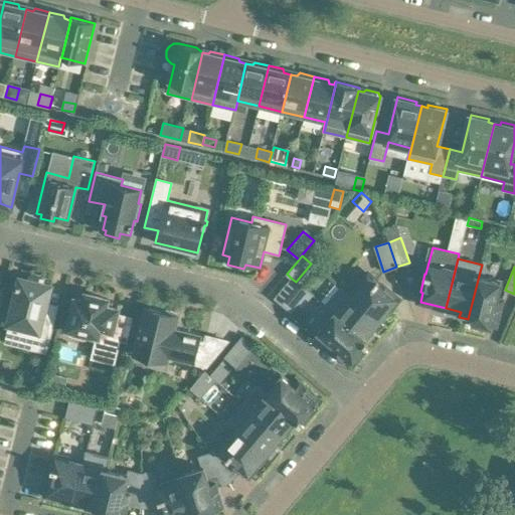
[(350,295),(380,320),(396,301),(389,294),(391,292),(377,281),(376,281),(366,273),(357,284),(359,285),(350,295)]
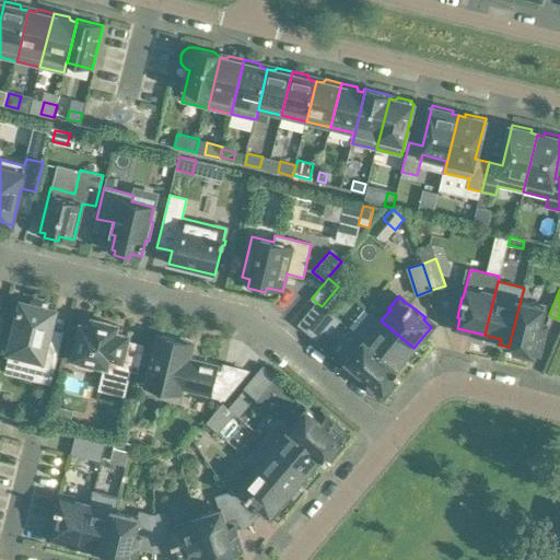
[(51,385),(60,346),(44,341),(47,328),(50,328),(55,310),(47,308),(48,304),(31,300),(30,304),(22,302),(20,310),(19,308),(18,313),(19,313),(10,351),(27,356),(23,372),(37,375),(36,381),(51,385)]
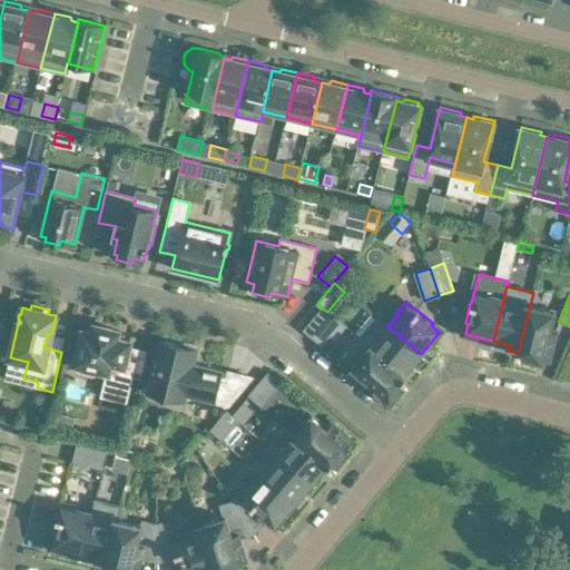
[(530,305),(518,353),(521,354),(520,356),(534,360),(534,357),(546,360),(548,350),(551,351),(556,332),(550,331),(554,312),(530,305)]
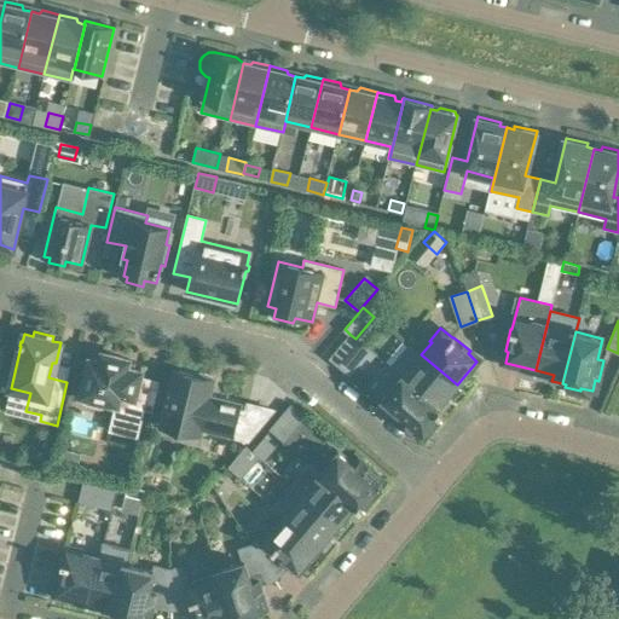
[(351,335),(331,358),(343,370),(348,372),(357,362),(363,366),(374,353),(364,346),(356,339),(351,335)]
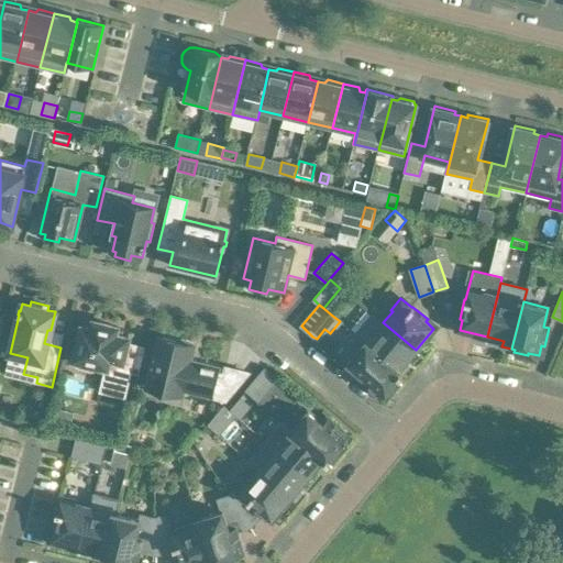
[(416,350),(383,322),(373,313),(355,334),(365,343),(403,375),(409,366),(405,363),(416,350)]
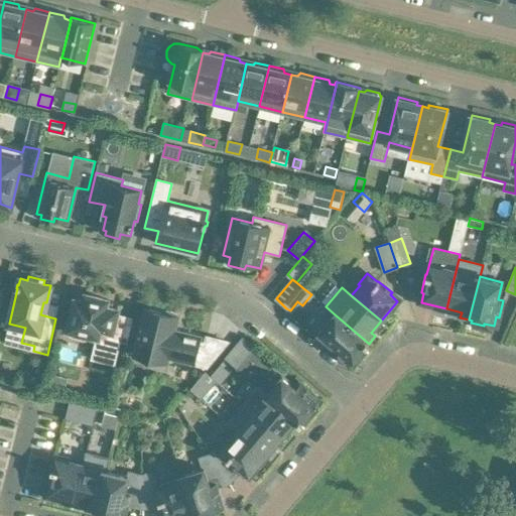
[(133,318),(117,314),(118,309),(107,306),(108,299),(86,294),(84,301),(76,299),(68,331),(72,332),(71,336),(85,339),(86,335),(98,338),(96,347),(117,352),(120,340),(127,342),(133,318)]
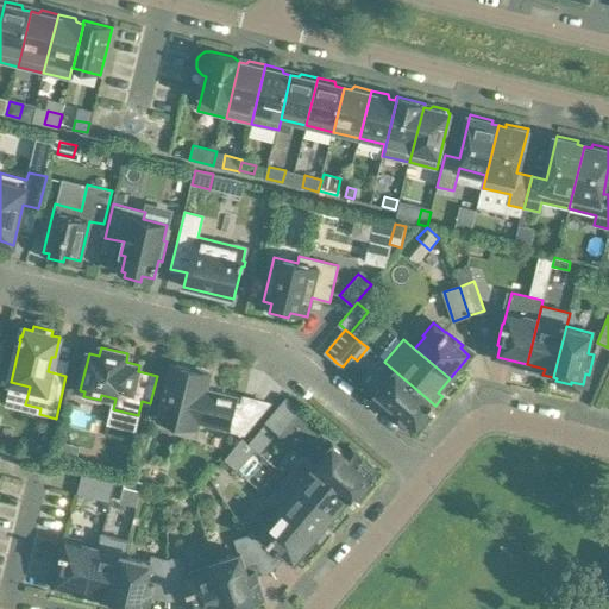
[(171,364),(158,420),(196,429),(199,421),(230,428),(245,433),(269,405),(269,403),(244,397),(242,408),(234,407),(237,399),(215,393),(214,396),(205,394),(211,374),(171,364)]
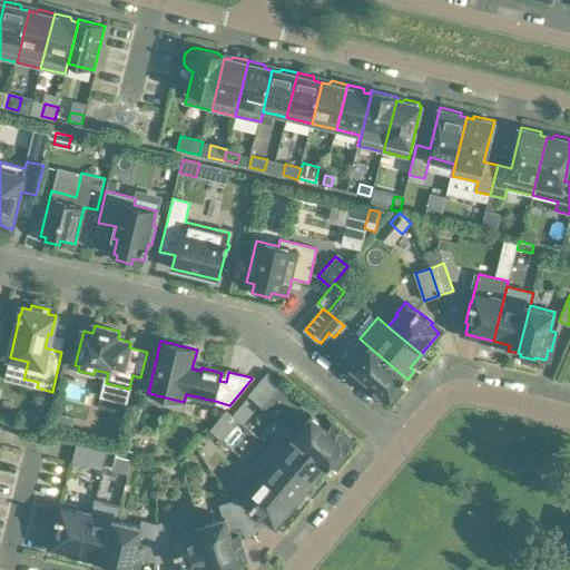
[(405,382),(408,380),(370,347),(354,366),(369,379),(365,384),(380,396),(381,394),(390,401),(396,392),(399,394),(408,383),(405,382)]
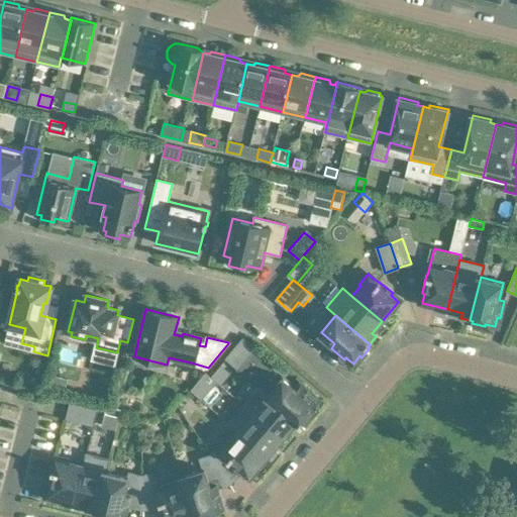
[(253,347),(243,338),(226,358),(237,368),(254,347),(253,347)]
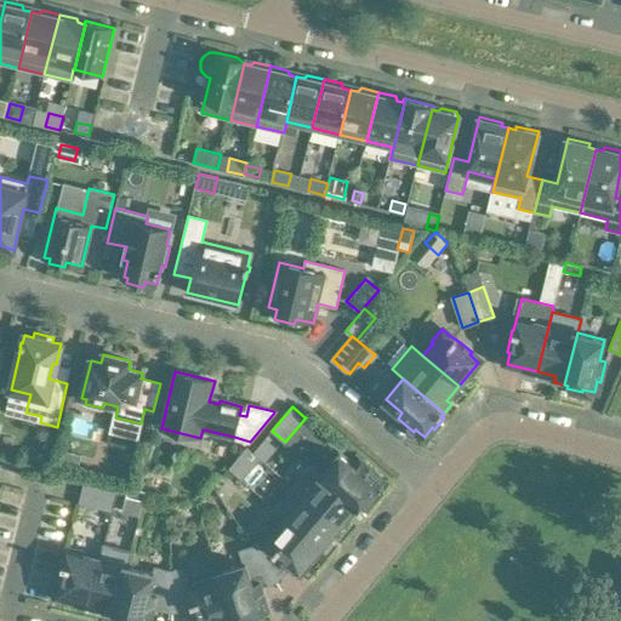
[(265,439),(254,453),(260,457),(263,462),(275,448),(265,439)]
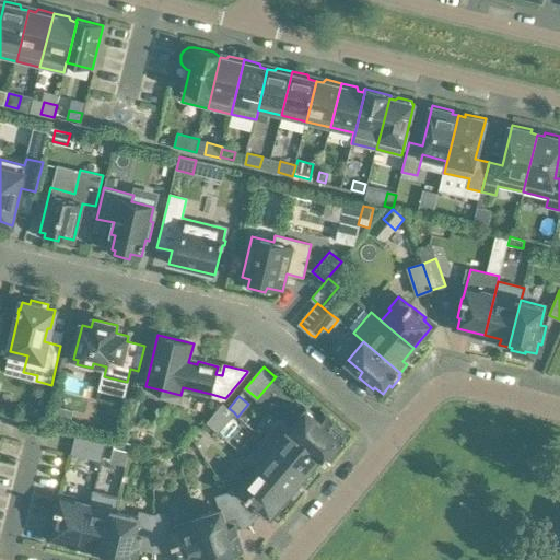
[(291,428),(328,458),(329,456),(331,458),(340,447),(339,445),(346,438),(338,430),(339,428),(326,417),(325,416),(322,421),(306,408),(291,428)]
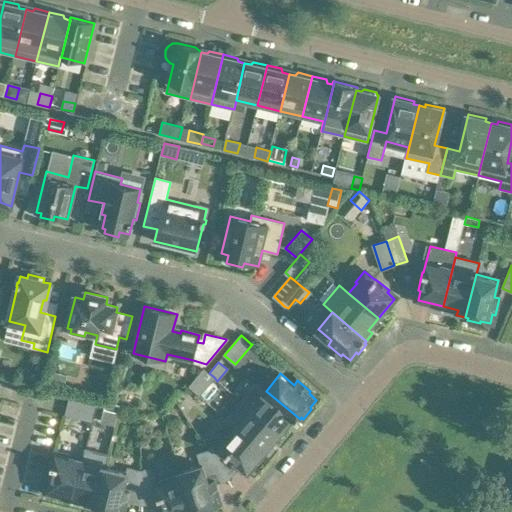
[(198,375),(189,386),(195,391),(199,395),(208,384),(204,381),(198,375)]
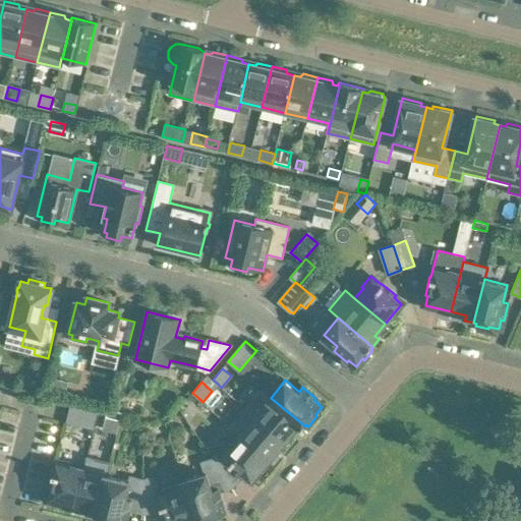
[(299,433),(305,426),(271,398),(262,390),(245,408),(285,442),(294,430),(299,433)]
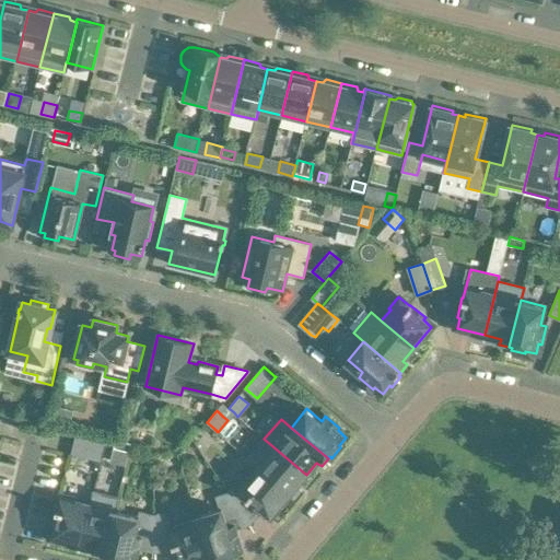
[(104,444),(76,438),(72,453),(100,459),(104,444)]
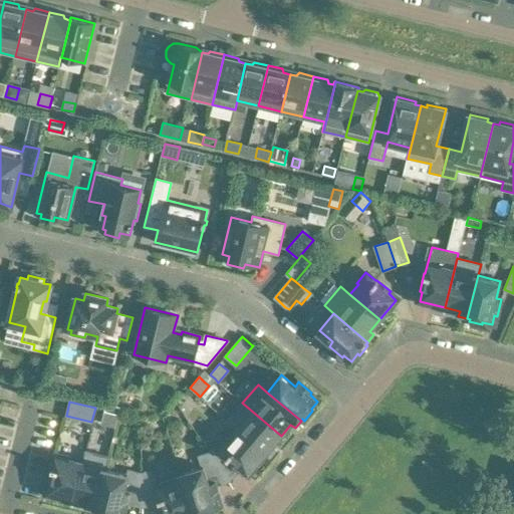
[(236,429),(266,454),(270,458),(276,450),(272,447),(281,436),(242,403),(227,421),(236,429)]
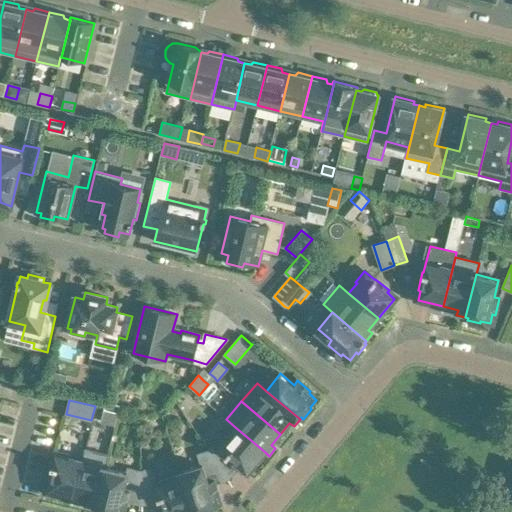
[(104,409),(104,410),(118,413),(120,405),(106,402),(104,409)]
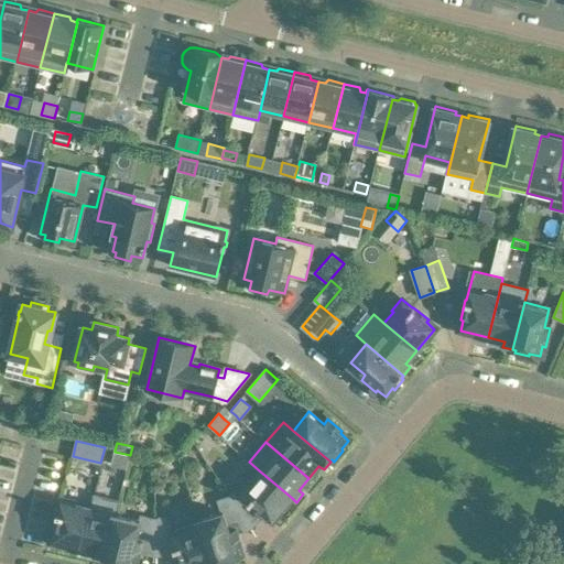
[(98,478),(101,464),(77,457),(72,480),(84,484),(86,475),(98,478)]
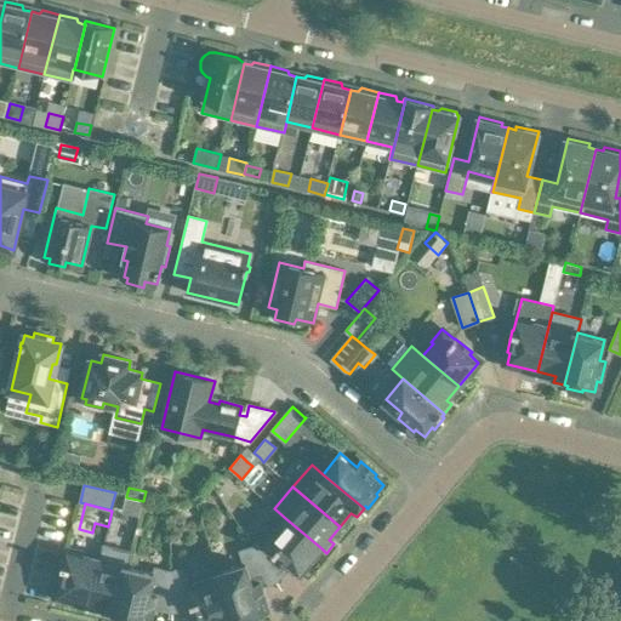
[(301,573),(322,548),(285,518),(275,530),(273,528),(262,541),(260,539),(254,547),(278,582),(292,564),(301,573)]
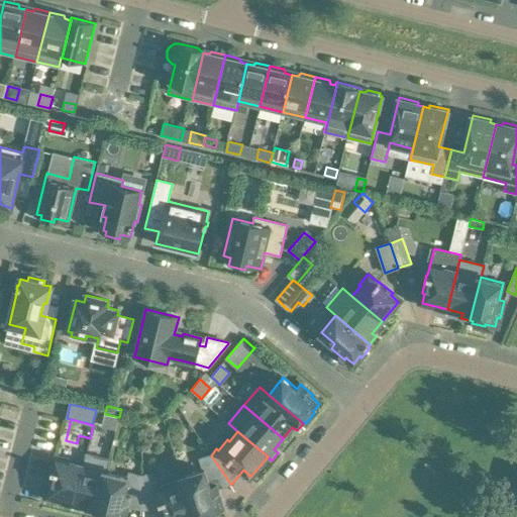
[(96,515),(106,472),(109,459),(85,453),(83,466),(73,503),(88,507),(87,512),(96,515)]
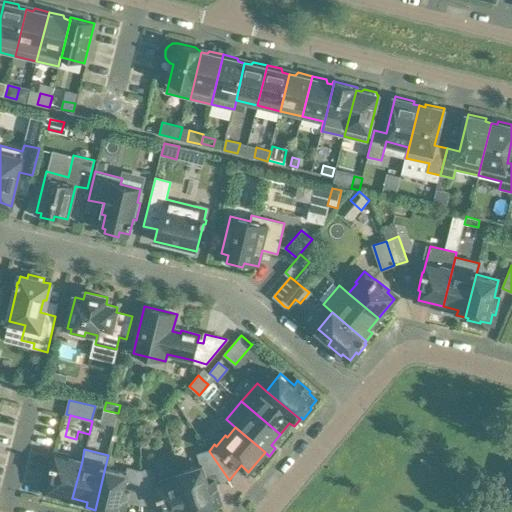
[(181,477),(192,511),(206,511),(210,511),(210,509),(219,506),(216,496),(219,495),(215,484),(229,480),(209,451),(198,454),(201,465),(180,472),(181,477)]
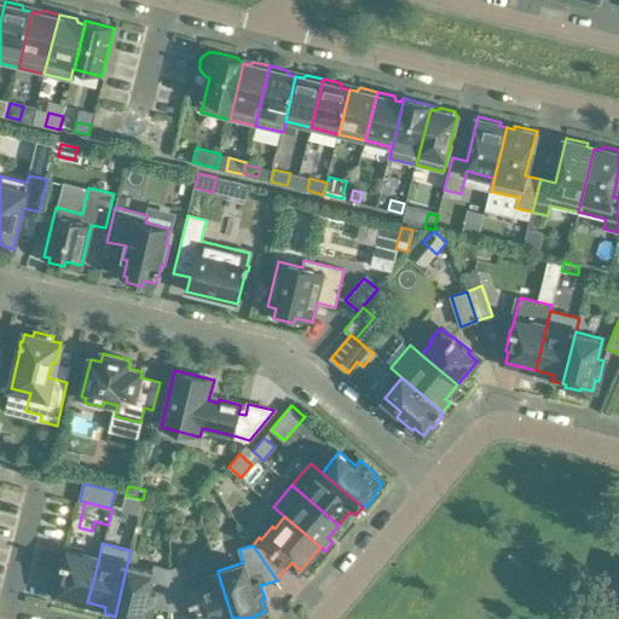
[(57,595),(87,602),(99,557),(84,554),(85,550),(68,547),(64,562),(63,562),(57,583),(61,584),(57,595)]
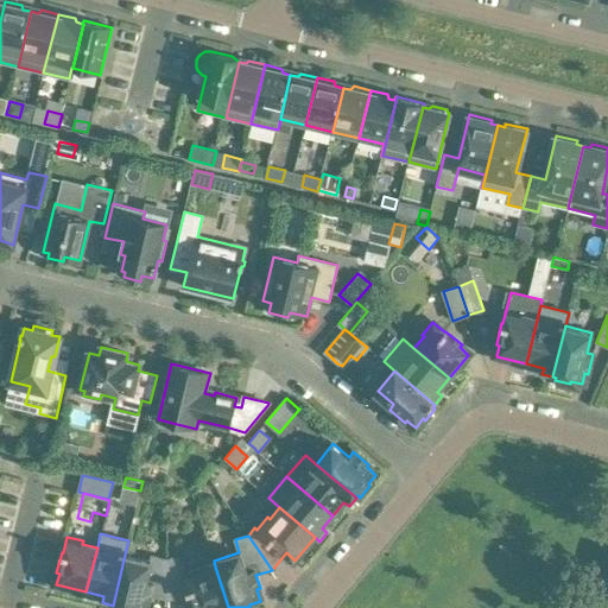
[(169,601),(168,559),(151,556),(150,561),(125,555),(113,606),(116,606),(115,607),(143,607),(145,601),(149,602),(150,596),(169,601)]
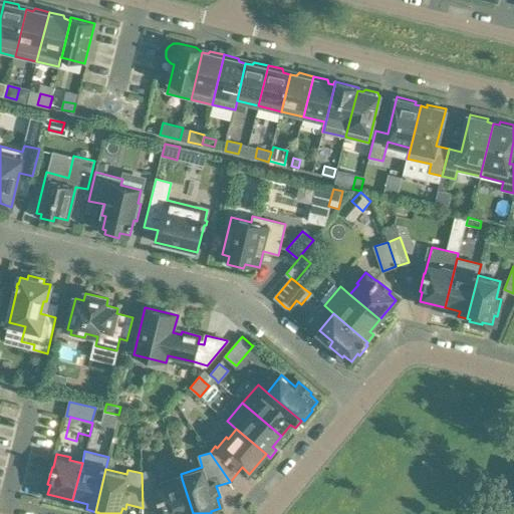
[(193,513),(182,479),(170,483),(169,481),(156,485),(152,470),(142,473),(143,508),(160,502),(163,513),(193,513)]
